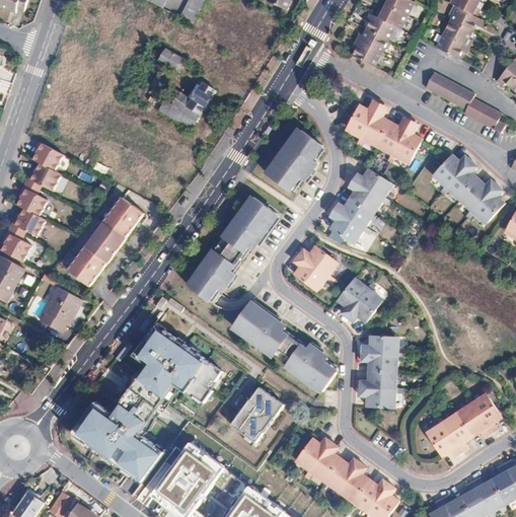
[(0,0),(0,5),(14,11),(15,7),(22,9),(24,0),(0,0)]
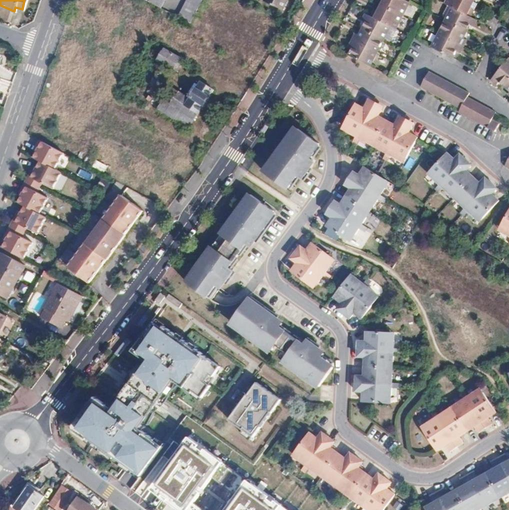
[(183,0),(176,15),(188,21),(199,0),(183,0)]
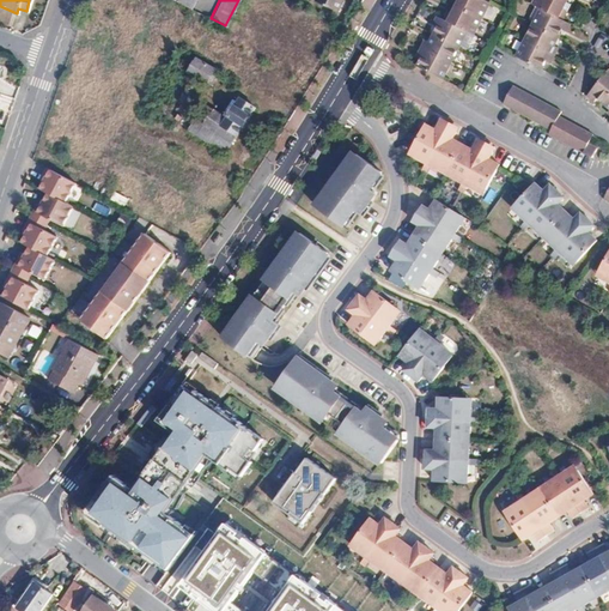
[(418,56),(414,64),(439,77),(448,61),(464,29),(470,32),(487,0),(454,0),(449,11),(445,8),(440,17),(433,13),(430,22),(434,24),(426,41),(420,37),(412,54),(418,56)]
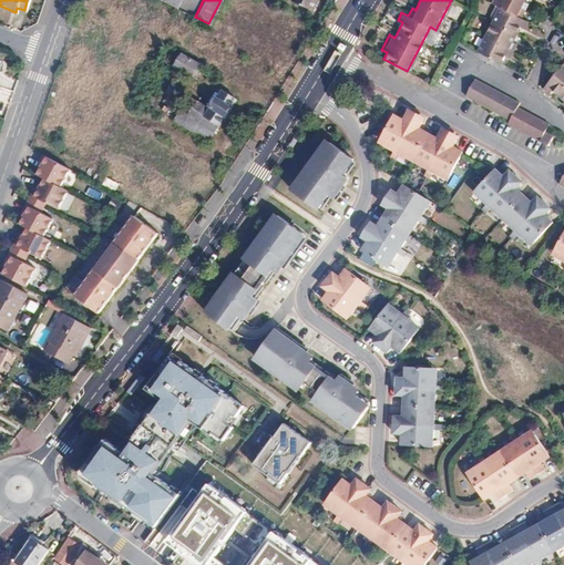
[(498,6),(475,50),(500,62),(503,55),(506,57),(514,41),(511,39),(518,26),(522,28),(525,20),(519,17),(522,9),(516,6),(520,0),(492,0),(491,2),(498,6)]
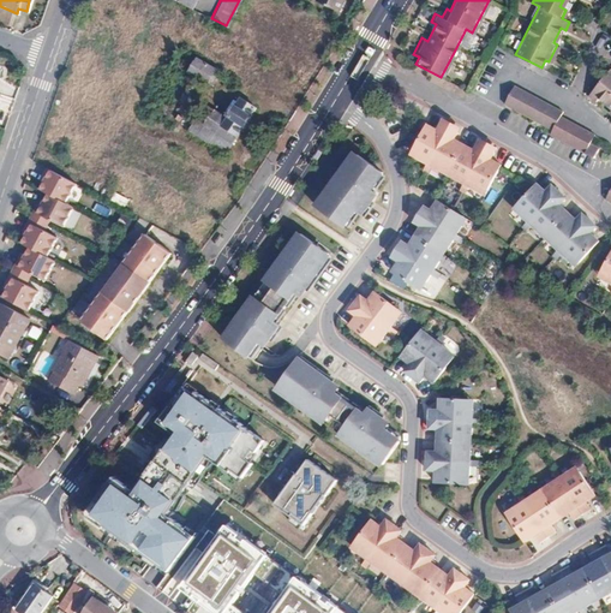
[(215,67),(196,55),(186,71),(205,82),(215,67)]
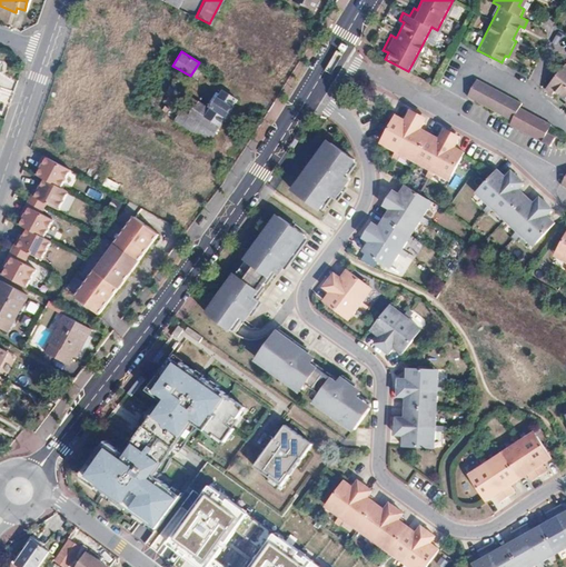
[(565,65),(563,62),(544,87),(549,92),(553,89),(565,100),(563,103),(565,105),(565,65)]
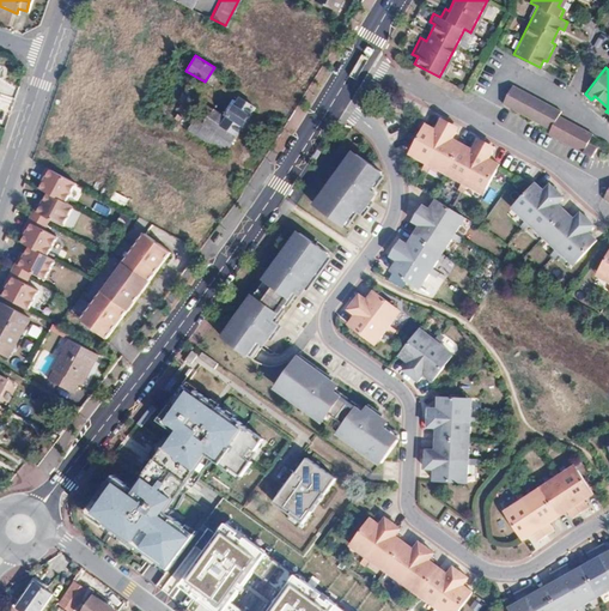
[(189,79),(172,107),(184,115),(202,86),(189,79)]
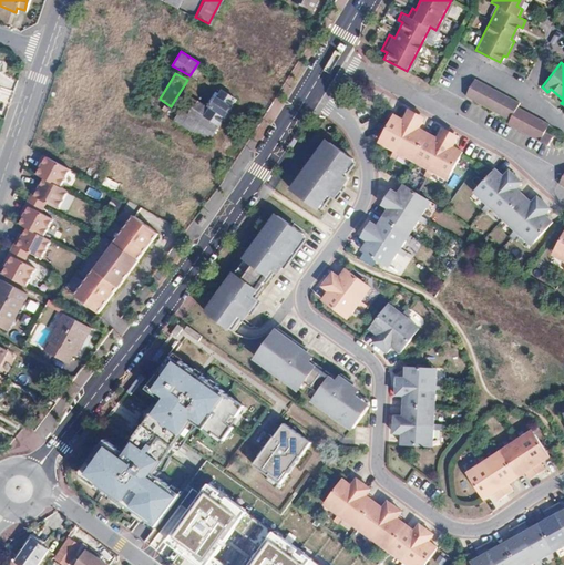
[(503,121),(537,140),(543,130),(546,122),(513,104),(515,100),(473,76),(463,94),(506,116),(503,121)]
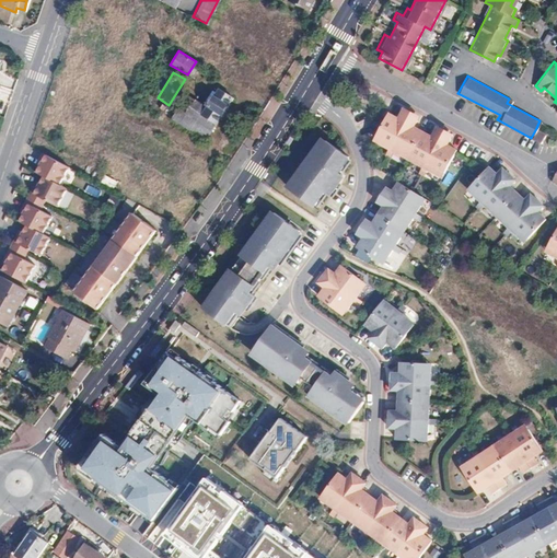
[(186,93),(177,106),(210,129),(232,96),(218,88),(215,92),(211,89),(204,101),(207,103),(205,106),(186,93)]
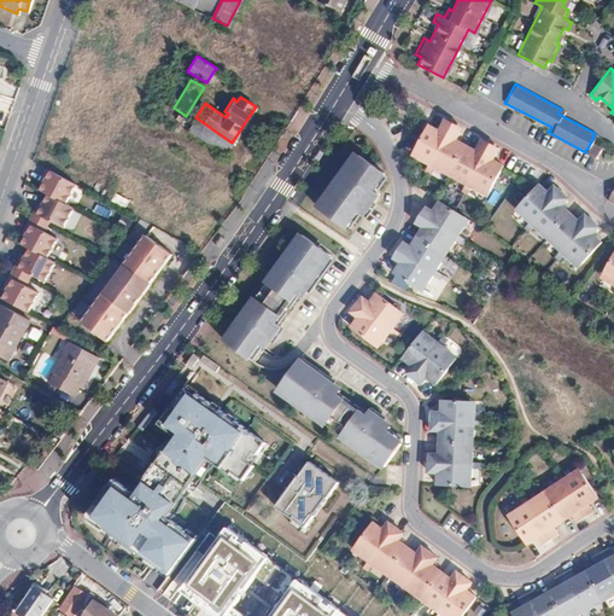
[(224,152),(232,143),(196,117),(188,128),(224,152)]
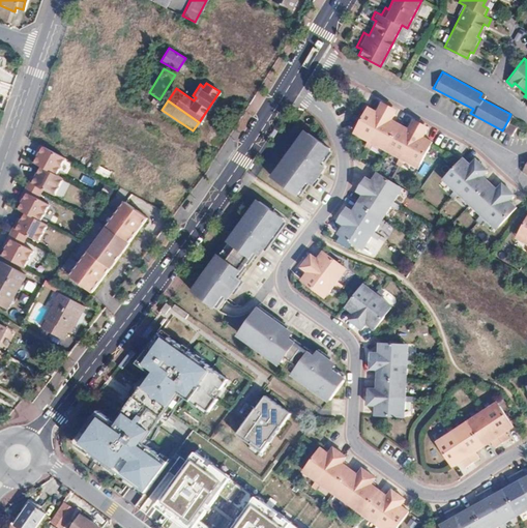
[(367,143),(383,110),(376,107),(372,115),(370,114),(371,112),(364,109),(353,130),(359,134),(357,138),(367,143)]
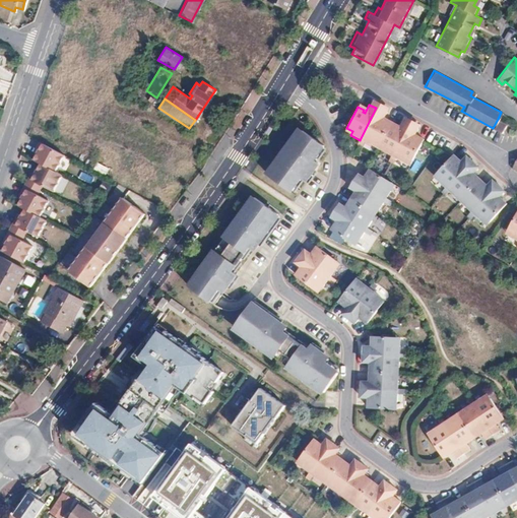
[(358,107),(357,107),(345,128),(346,128),(358,107)]
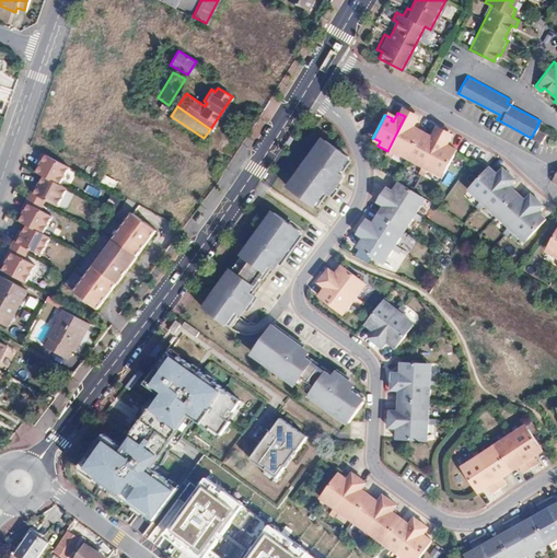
[(413,120),(405,116),(387,151),(396,157),(399,152),(406,155),(418,132),(412,129),(410,130),(408,129),(413,120)]
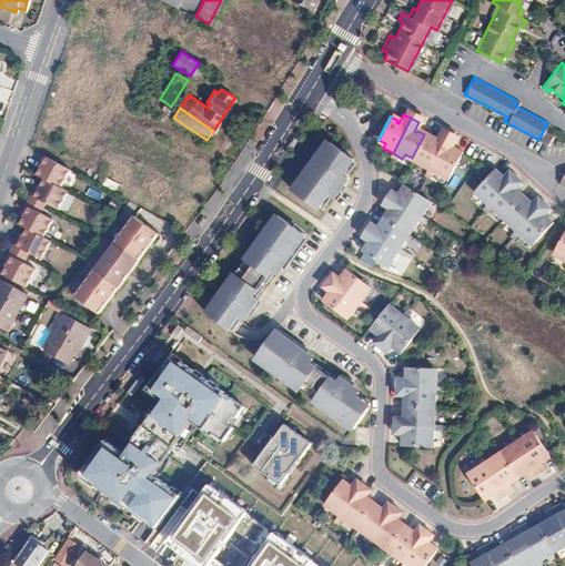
[(544,130),(538,140),(547,144),(553,135),(544,130)]
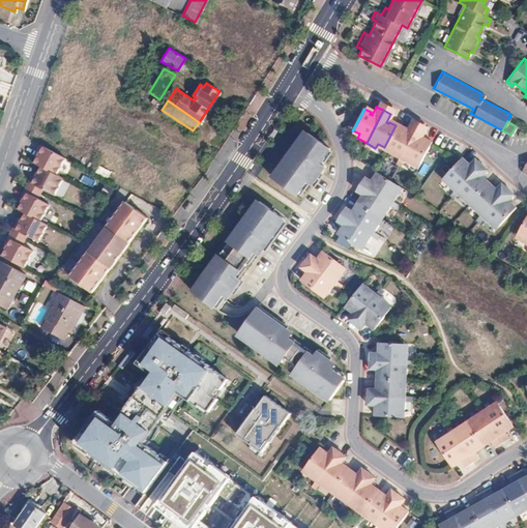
[(398,159),(415,127),(408,123),(404,132),(402,130),(402,129),(396,125),(384,147),(391,151),(388,155),(397,159),(398,159)]
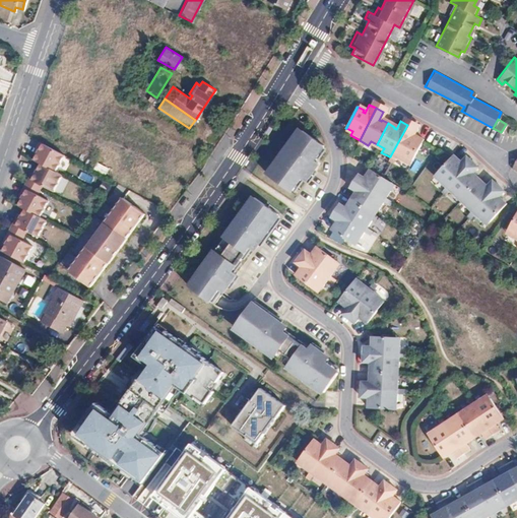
[(414,128),(407,125),(390,156),(399,162),(401,157),(408,160),(419,139),(413,136),(412,138),(410,136),(414,128)]
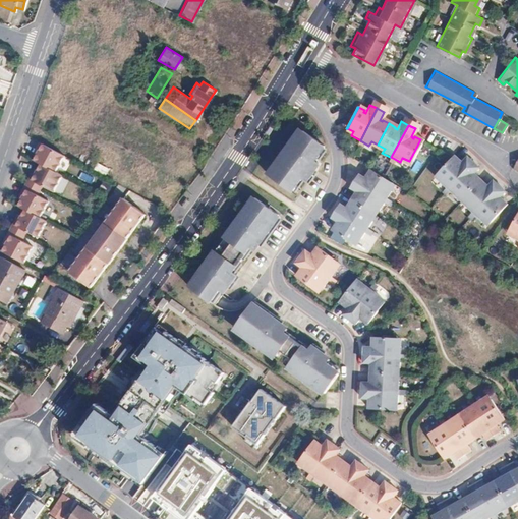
[(267,177),(288,192),(297,179),(302,182),(306,177),(303,175),(307,169),(311,171),(315,165),(310,161),(321,147),(299,132),(296,137),(294,136),(283,152),(286,153),(282,158),(280,156),(270,171),(271,172),(267,177)]
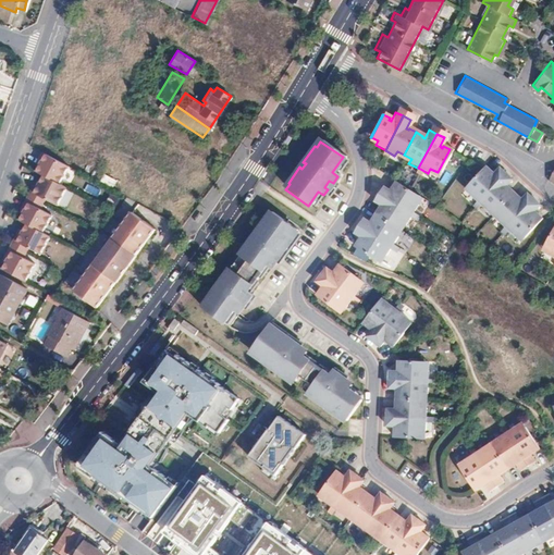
[(0,268),(24,280),(34,262),(22,256),(27,246),(38,253),(48,235),(40,231),(50,213),(38,208),(44,198),(56,205),(64,186),(58,183),(68,164),(40,150),(37,158),(39,159),(37,163),(34,170),(41,174),(38,181),(36,184),(33,183),(21,207),(23,208),(21,212),(17,219),(24,223),(21,229),(19,233),(16,232),(3,255),(7,257),(4,261),(0,268)]
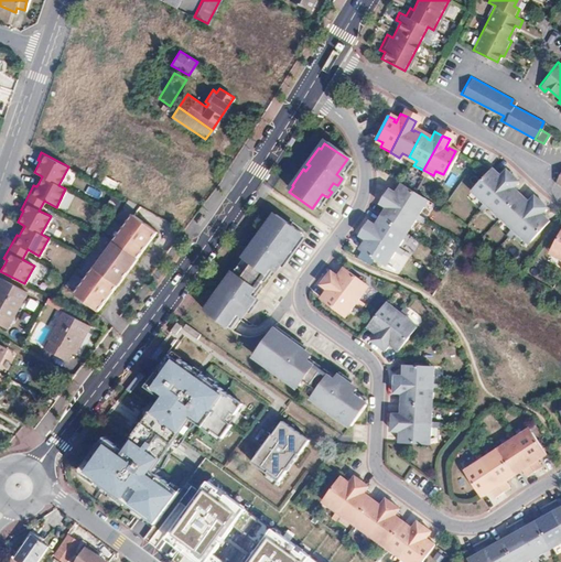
[(482,204),(508,175),(502,170),(495,177),(493,175),(494,174),(488,169),(471,188),(476,194),(473,197),(479,203),(482,204)]
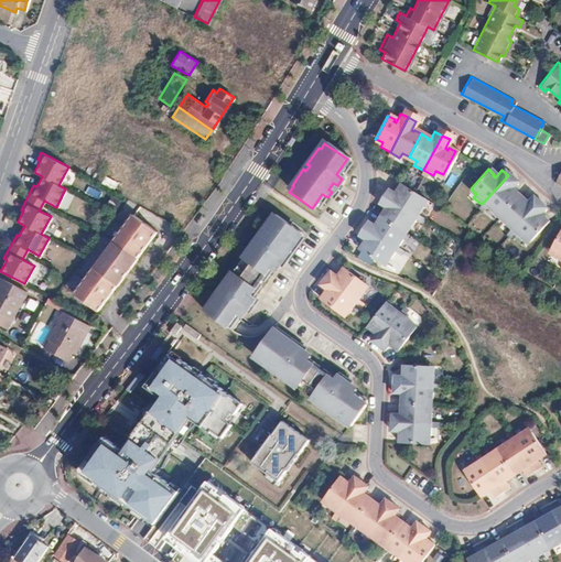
[(514,181),(508,175),(482,204),(489,212),(493,208),(499,214),(517,194),(510,190),(509,191),(507,188),(514,181)]
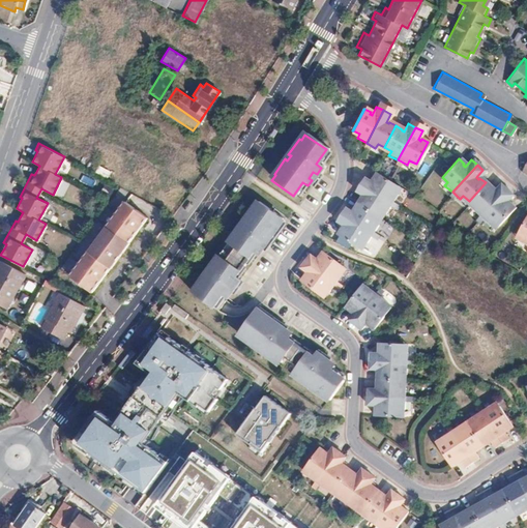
[(373,173),(373,174),(393,186),(394,186),(373,173)]
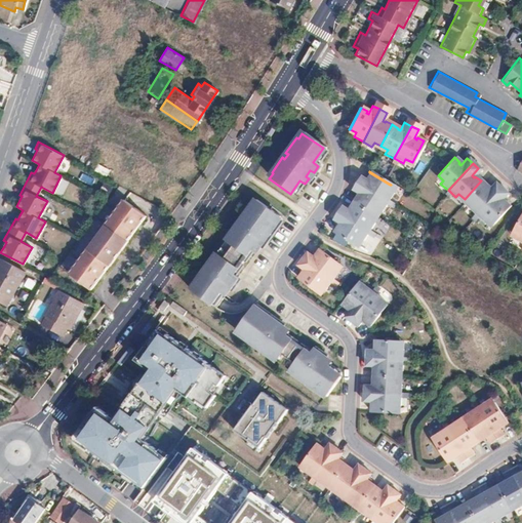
[(354,183),(385,202),(390,194),(387,191),(390,185),(369,172),(365,178),(367,179),(365,182),(358,176),(354,183)]
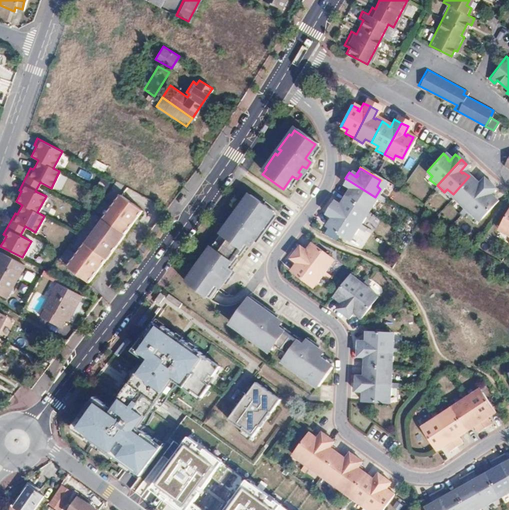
[(462,209),(486,183),(481,178),(475,184),(473,183),(474,181),(469,176),(453,194),(458,199),(455,202),(461,208),(462,209)]
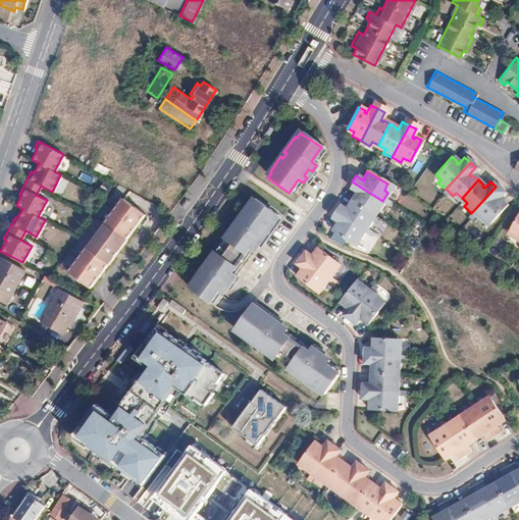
[(377,210),(382,201),(352,182),(348,189),(355,194),(354,196),(353,195),(349,201),(369,213),(373,207),(377,210)]
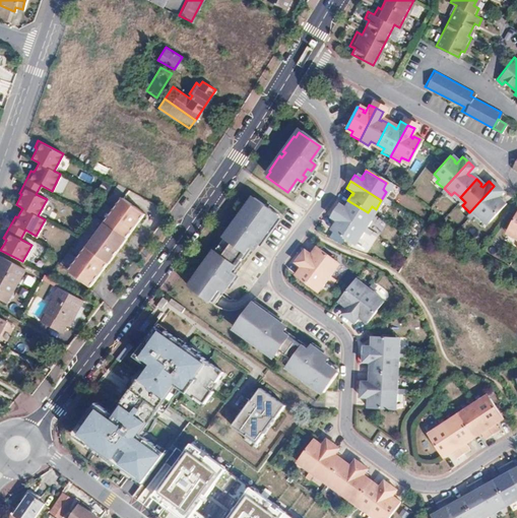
[(500,191),(495,186),(494,186),(469,212),(477,219),(480,216),(486,221),(502,203),(497,198),(496,199),(494,198),(500,191)]
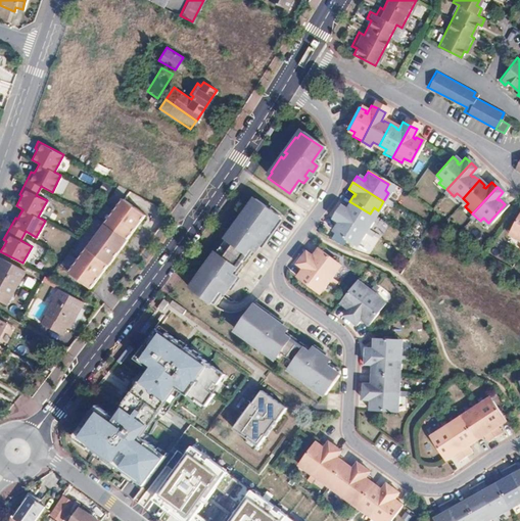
[(144,215),(122,197),(103,223),(104,223),(86,247),(85,246),(66,272),(89,288),(106,263),(107,263),(126,239),(125,239),(144,215)]
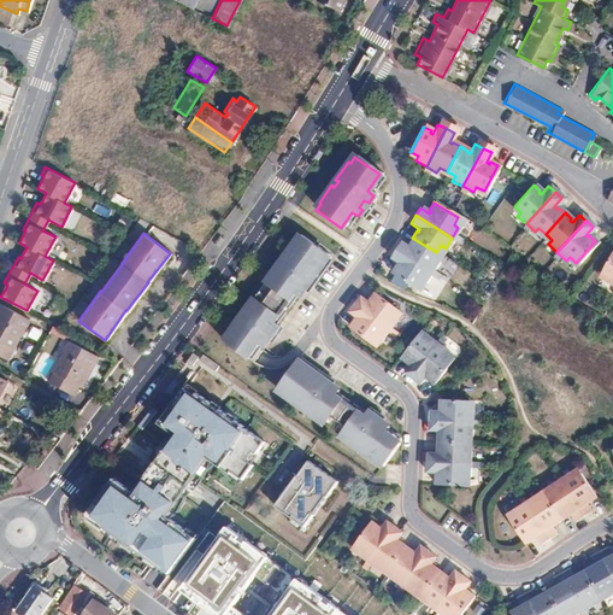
[(236,318),(220,341),(245,357),(254,343),(260,346),(265,339),(260,335),(264,328),(270,333),(275,326),(270,321),(289,292),(295,296),(301,288),(296,286),(301,279),(305,282),(311,274),(310,274),(323,253),(294,233),(276,262),(276,263),(272,269),(271,268),(241,312),(241,314),(237,320),(236,318)]
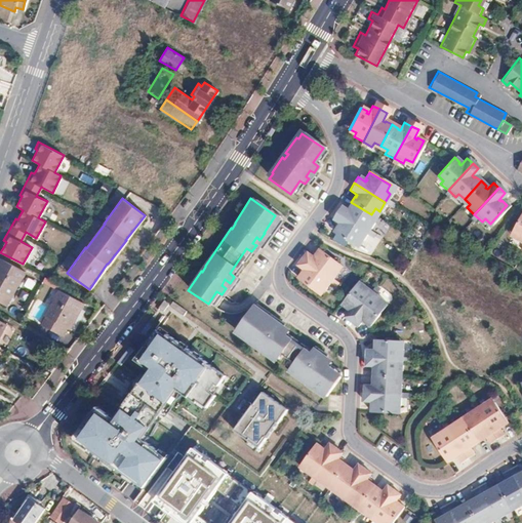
[(351,202),(351,203),(371,215),(371,214),(351,202)]
